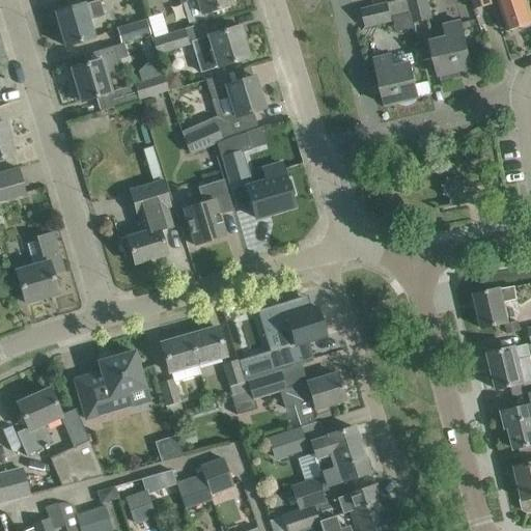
[(231,4),(229,0),(179,0),(180,2),(182,2),(189,24),(203,20),(202,14),(231,4)]
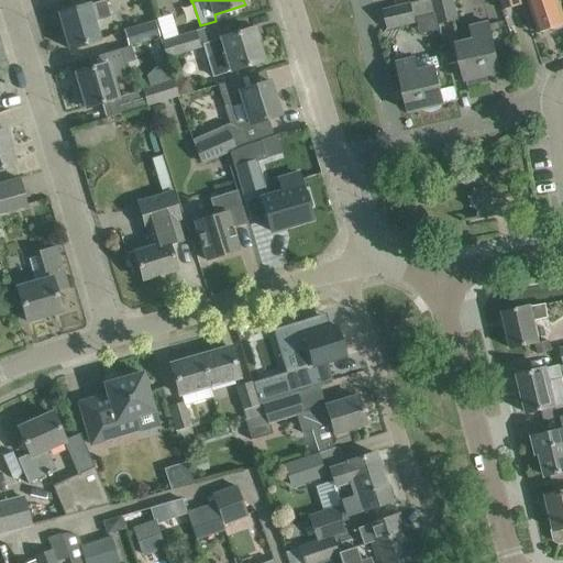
[(414,20),(437,14),(432,0),(428,0),(385,11),(388,28),(414,22),(414,20)]
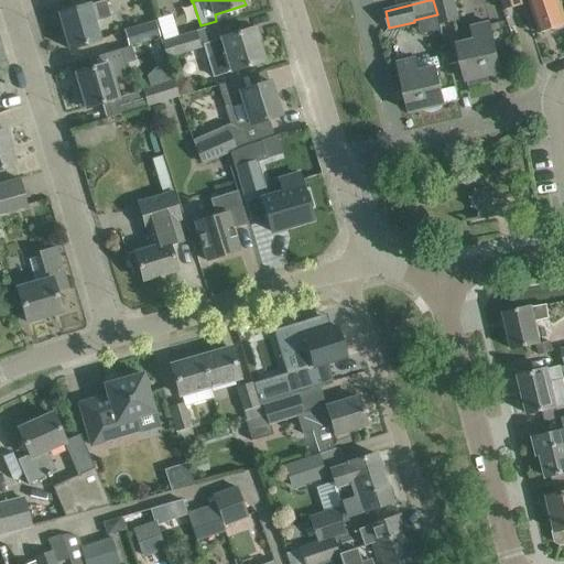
[(433,0),(437,14),(440,24),(457,20),(452,0),(433,0)]
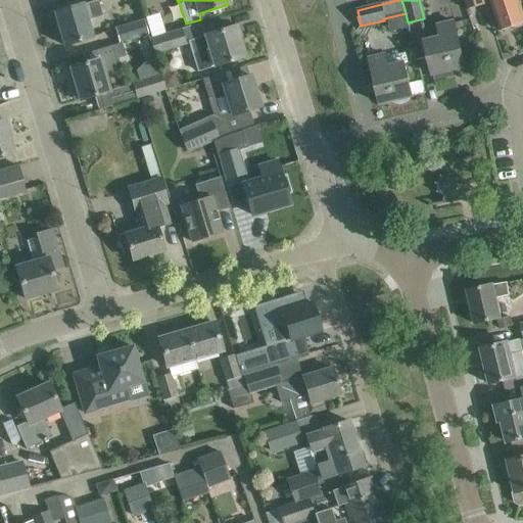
[(483,0),(489,0),(501,32),(522,22),(522,13),(518,0),(464,0),(468,10),(485,4),(483,0)]
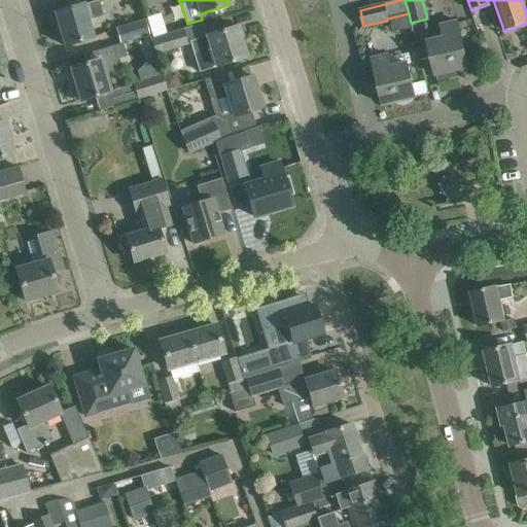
[(64,45),(92,37),(86,21),(102,16),(98,1),(82,5),(82,4),(55,12),(64,45)]
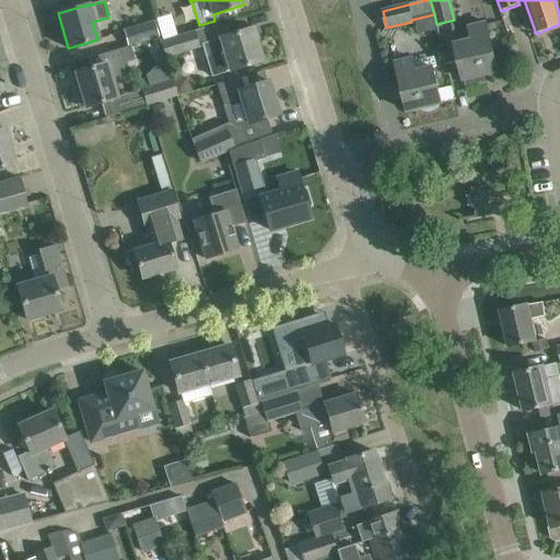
[(162,41),(178,35),(175,24),(168,21),(158,24),(162,41)]
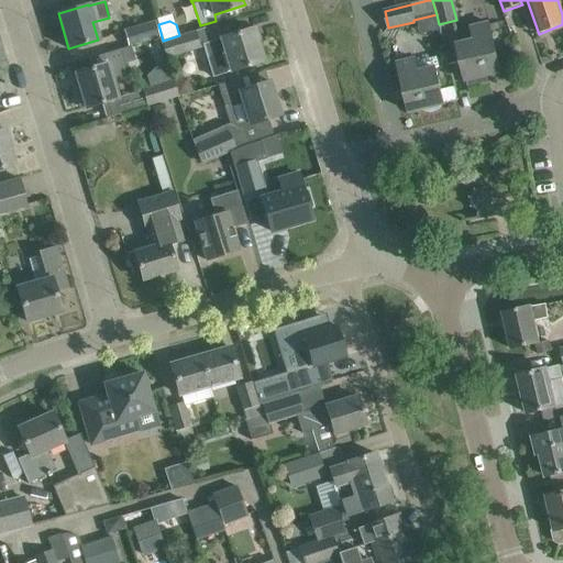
[(129,45),(158,36),(154,22),(124,31),(129,45)]
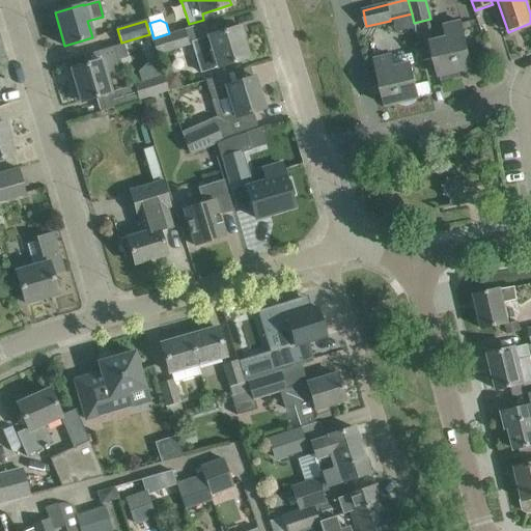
[(242,25),(222,31),(207,35),(204,23),(169,33),(154,38),(150,39),(156,54),(186,45),(191,43),(200,73),(247,58),(240,34),(244,33),(242,25)]
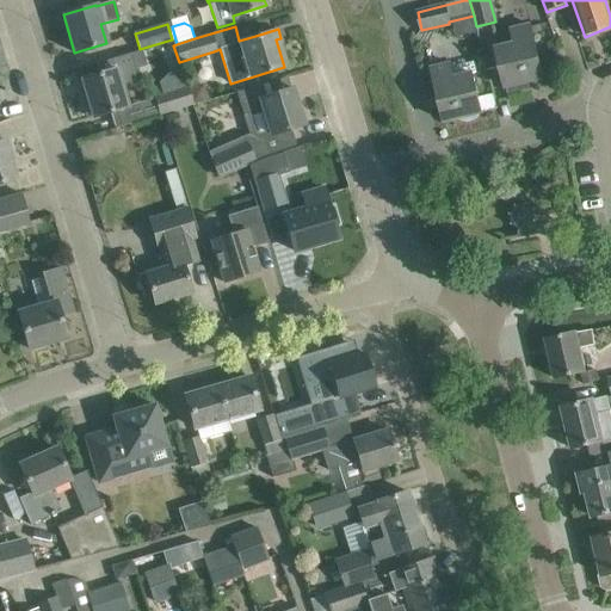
[(543,78),(537,55),(531,26),(511,30),(514,44),(495,48),(505,87),(506,86),(507,93),(530,88),(529,81),(543,78)]
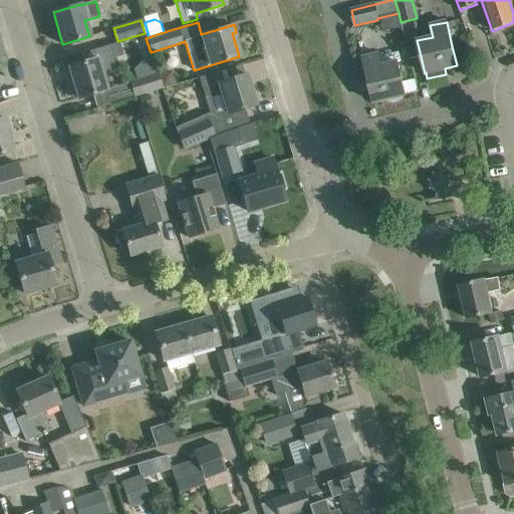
[(92,49),(92,50),(95,58),(68,66),(73,79),(68,81),(73,98),(78,97),(78,98),(105,90),(100,71),(115,67),(109,45),(92,49)]
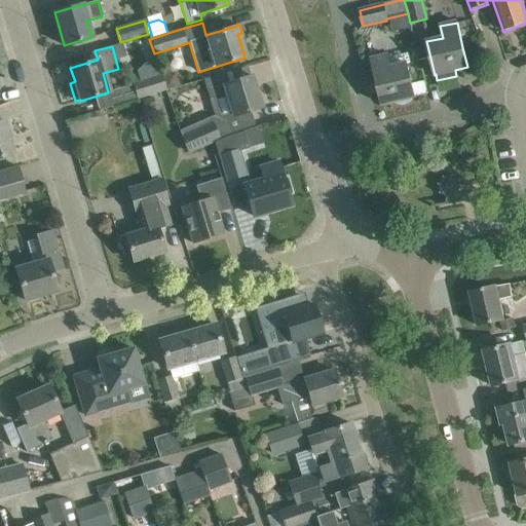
[(415,97),(410,76),(406,63),(410,62),(407,53),(387,58),(387,54),(371,59),(382,105),(393,102),(396,103),(398,104),(400,104),(402,104),(404,104),(406,104),(408,103),(410,102),(412,101),(413,99),(414,97),(415,97)]
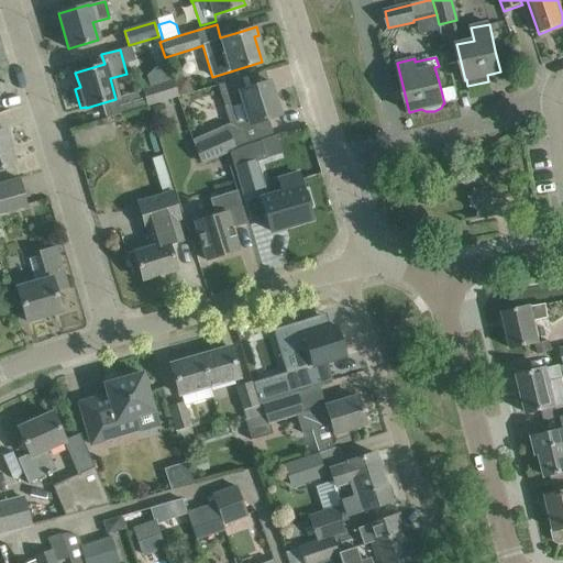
[(242,89),(239,78),(217,85),(224,107),(242,101),(249,124),(279,114),(268,81),(242,89)]
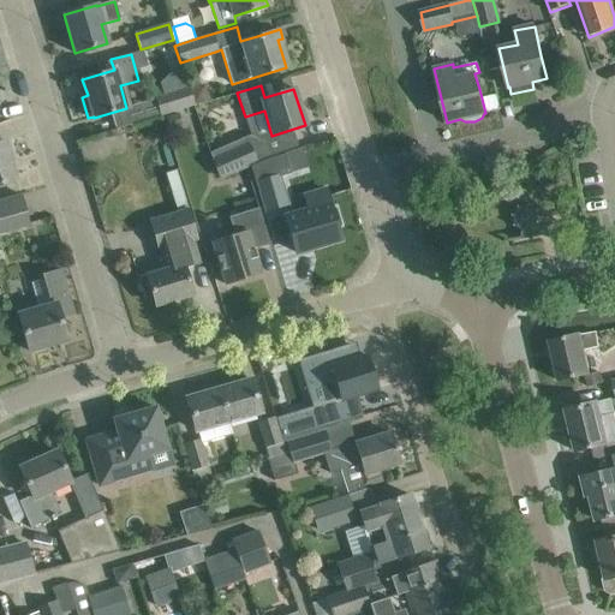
[(198,87),(189,90),(193,103),(208,100),(204,90),(198,87)]
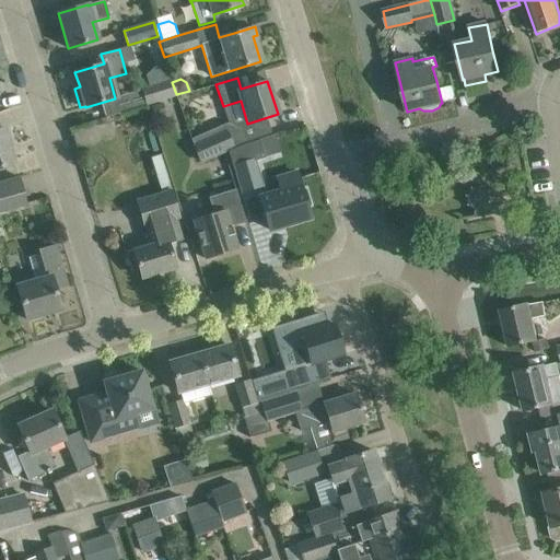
[(147,105),(175,96),(171,80),(141,89),(147,105)]
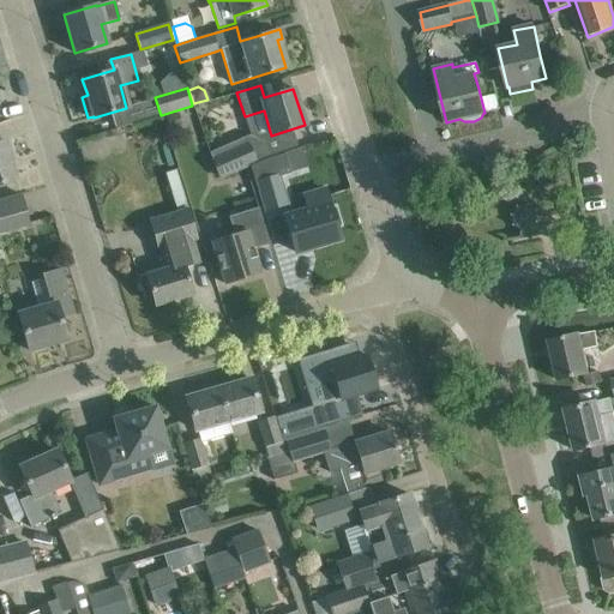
[(209,154),(211,161),(220,176),(220,178),(240,169),(250,164),(256,161),(269,155),(263,140),(256,138),(250,136),(248,134),(209,154)]
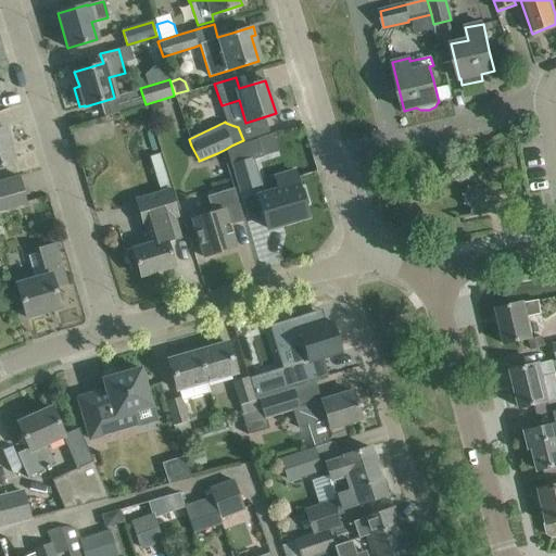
[(0,165),(14,162),(3,127),(0,128),(0,165)]
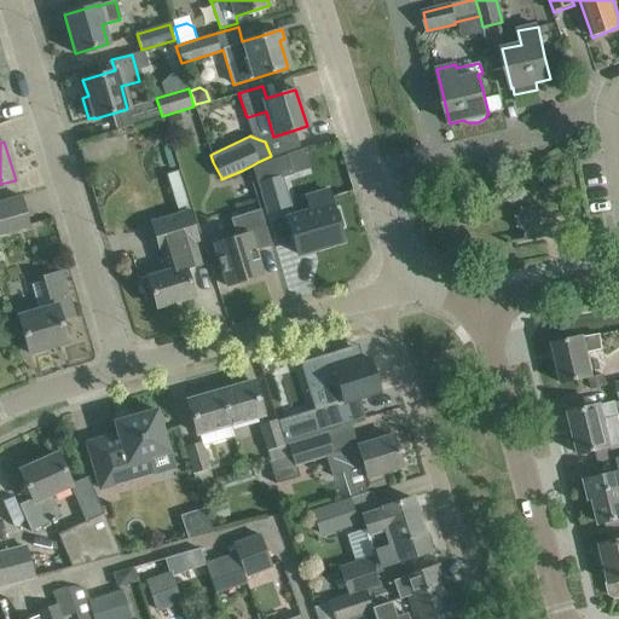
[(270,160),(252,168),(256,184),(260,183),(268,210),(287,206),(278,178),(291,174),(287,155),(270,160)]
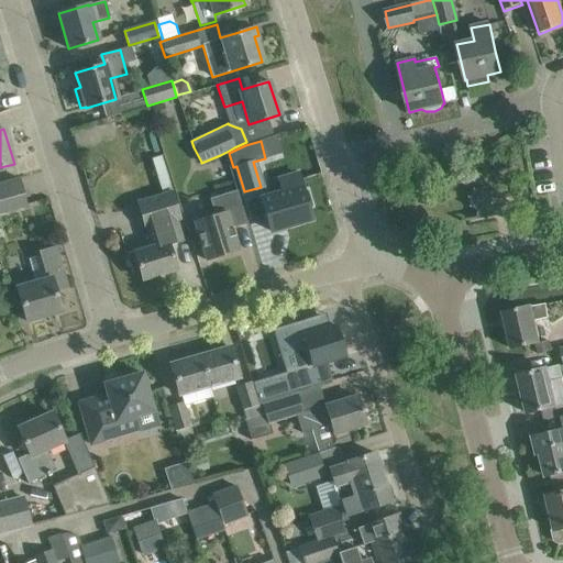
[(172,188),(161,156),(150,159),(161,192),(172,188)]
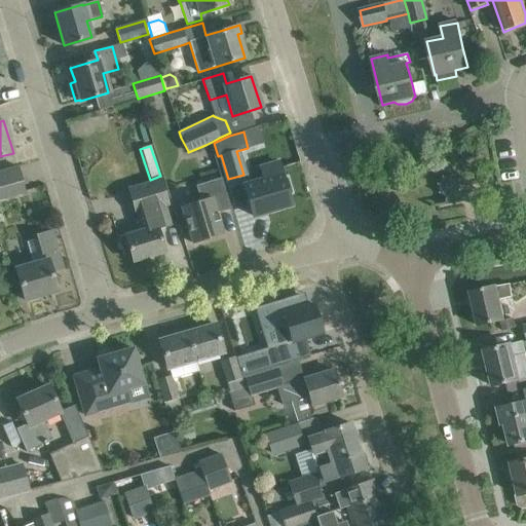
[(243,186),(247,195),(252,215),(290,203),(277,162),(260,167),(264,180),(243,186)]
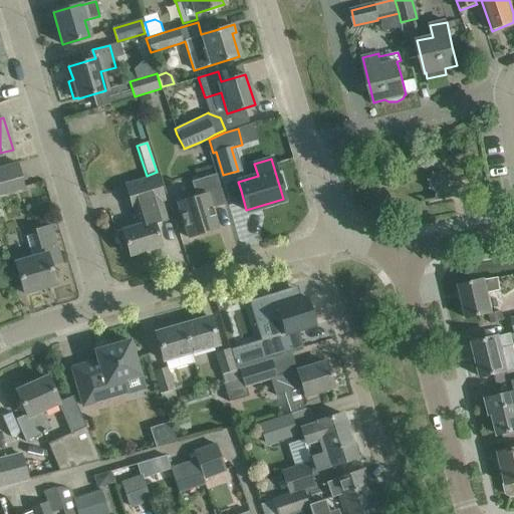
[(17,163),(0,167),(0,182),(21,177),(17,163)]
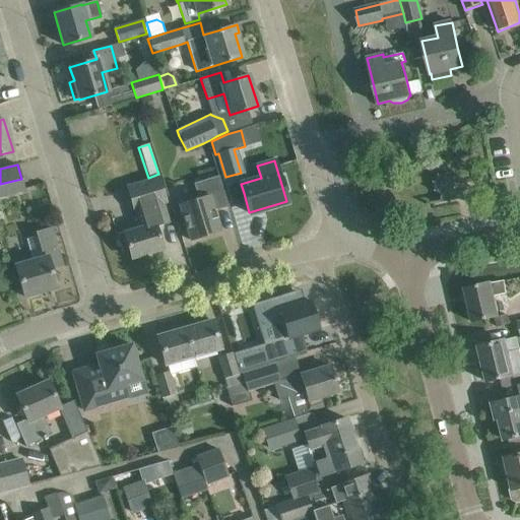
[(441,201),(437,201),(437,203),(458,199),(458,197),(454,198),(451,192),(454,187),(456,188),(457,186),(455,186),(453,179),(455,178),(454,177),(453,178),(447,175),(448,173),(447,173),(446,175),(440,176),(439,174),(438,175),(439,176),(435,182),(433,181),(433,182),(435,183),(436,189),(434,190),(435,191),(437,190),(442,194),(441,201)]
